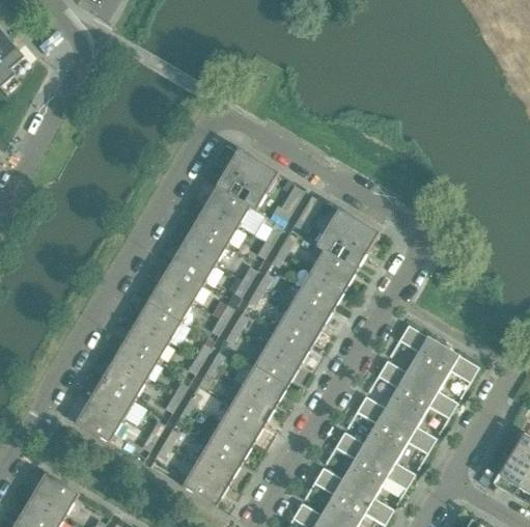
[(30,62),(0,27),(0,86),(6,93),(21,81),(16,75),(30,62)]
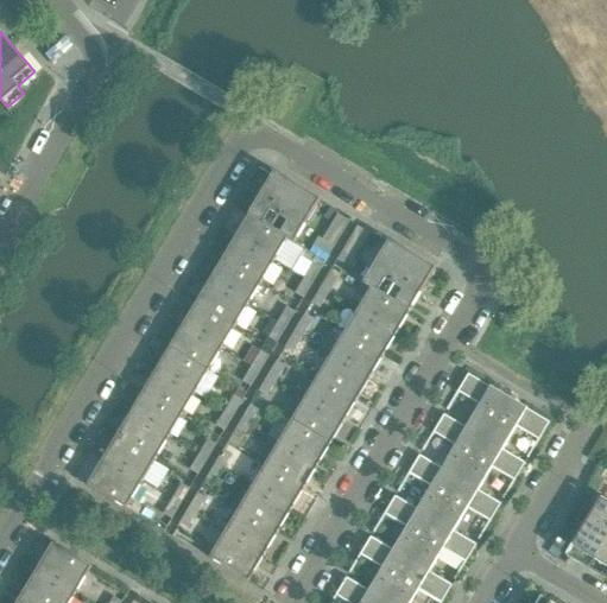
[(293,240),(318,197),(273,170),(247,211),(286,235),(286,236),(293,240)]
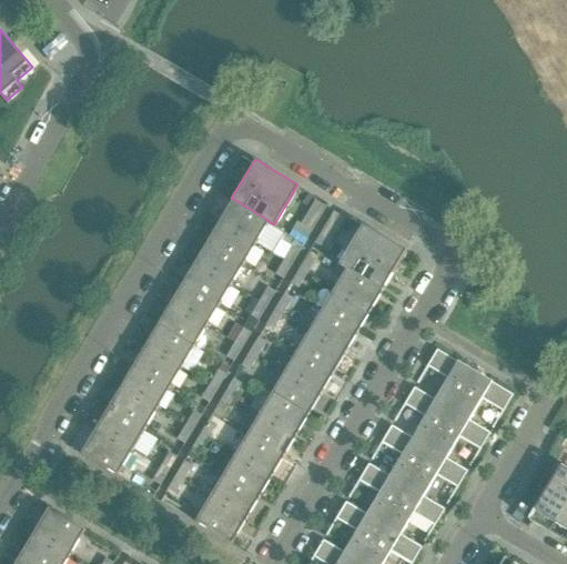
[(267,221),(267,220),(231,198),(219,219),(255,240),(267,221)]
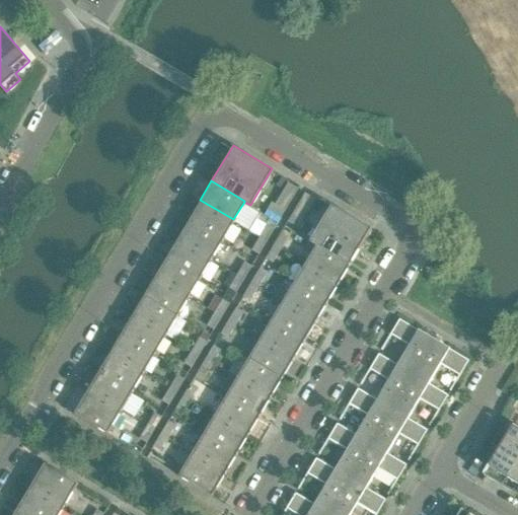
[(280,215),(297,187),(287,180),(274,202),(271,200),(267,207),(280,215)]
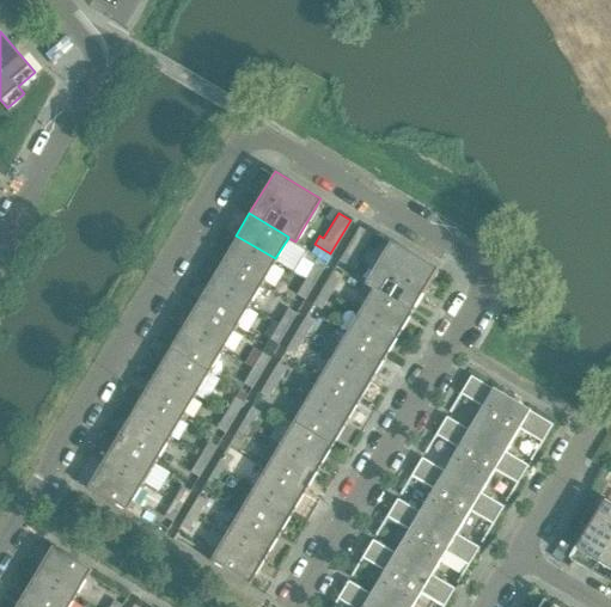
[(355,257),(371,232),(359,225),(338,258),(354,268),(359,259),(355,257)]
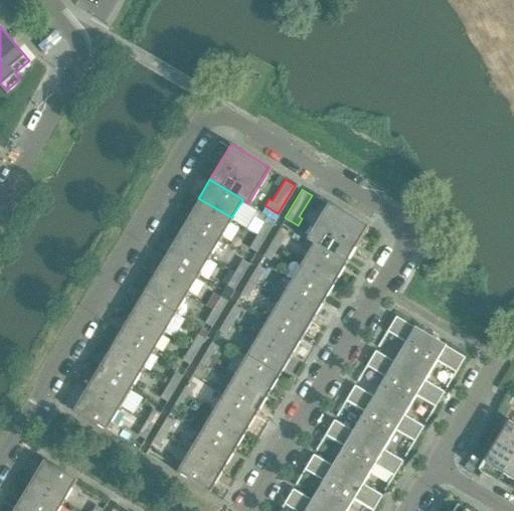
[(220,236),(231,217),(198,198),(187,217),(220,236)]
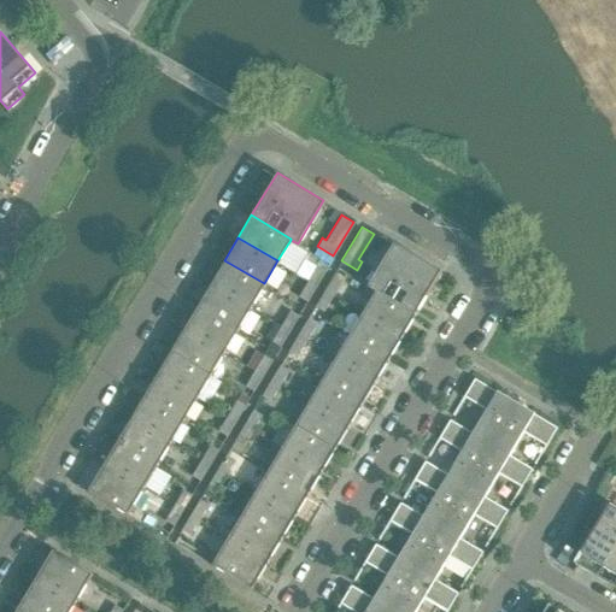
[(415,312),(440,270),(393,241),(368,286),(375,289),(415,312)]
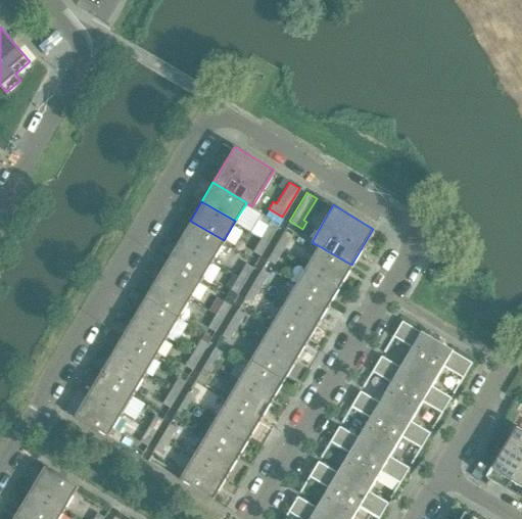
[(212,258),(224,240),(190,221),(179,239),(212,258)]
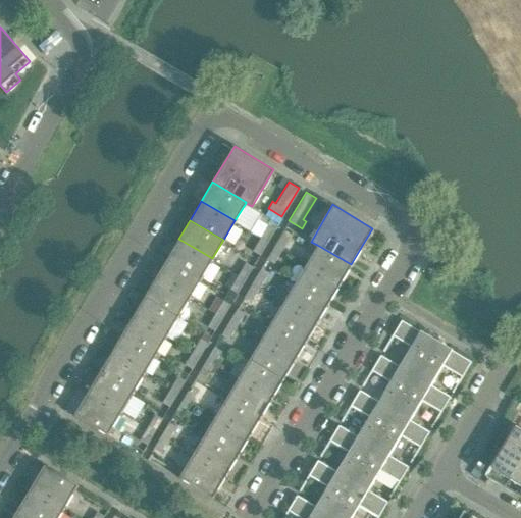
[(267,240),(274,227),(267,222),(260,236),(267,240)]
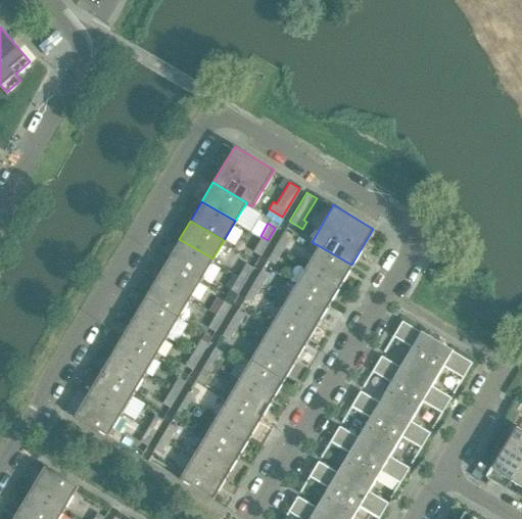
[(282,249),(289,236),(282,232),(275,244),(282,249)]
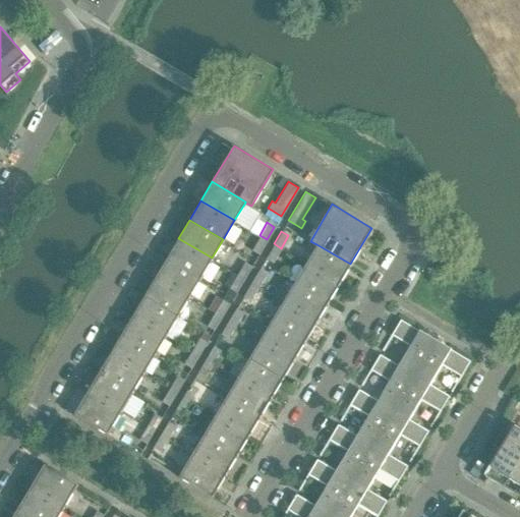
[(258,252),(267,239),(260,235),(251,248),(258,252)]
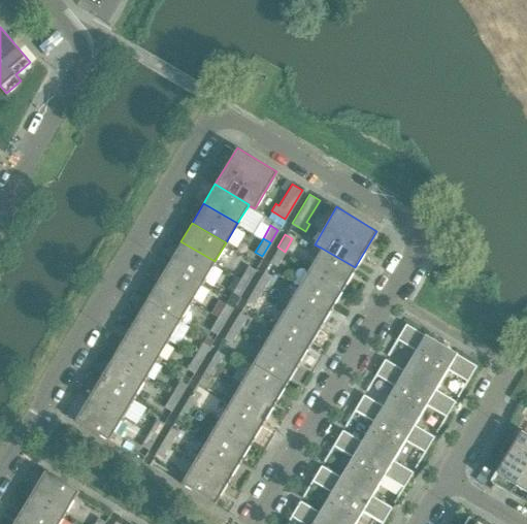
[(203,281),(215,261),(180,241),(169,260),(203,281)]
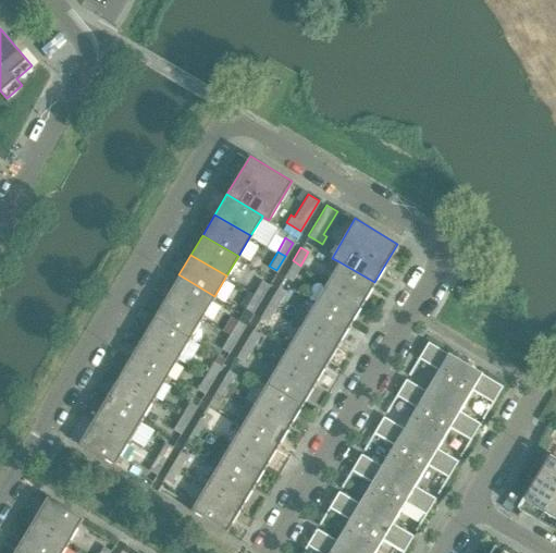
[(292,279),(300,266),(293,260),(284,274),(292,279)]
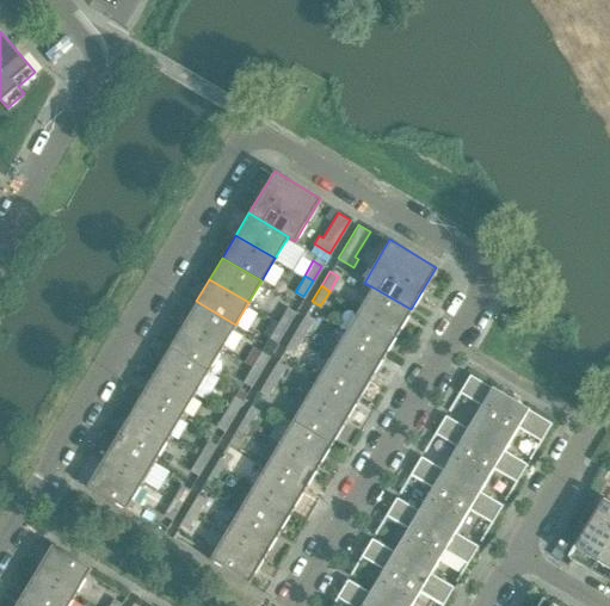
[(371,286),(358,308),(398,332),(411,309),(371,286)]
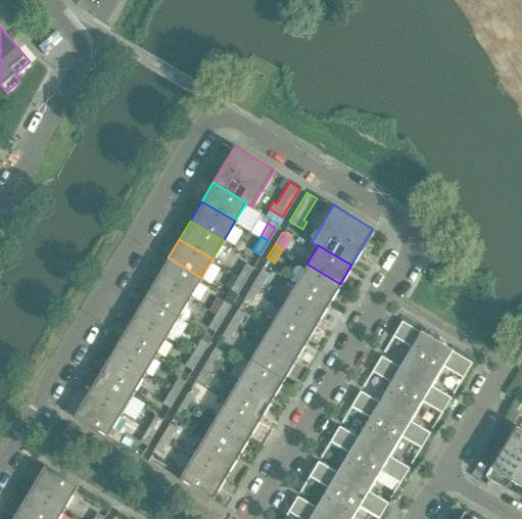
[(190,296),(201,278),(168,257),(156,277),(190,296)]
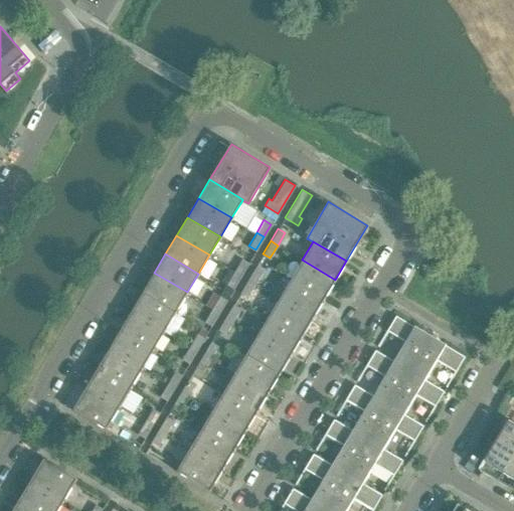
[(241,274),(248,262),(241,258),(234,270),(241,274)]
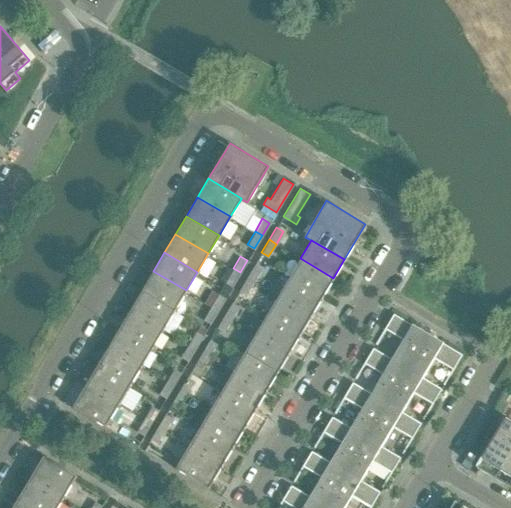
[(333,278),(300,258),(289,277),(322,296),(333,278)]
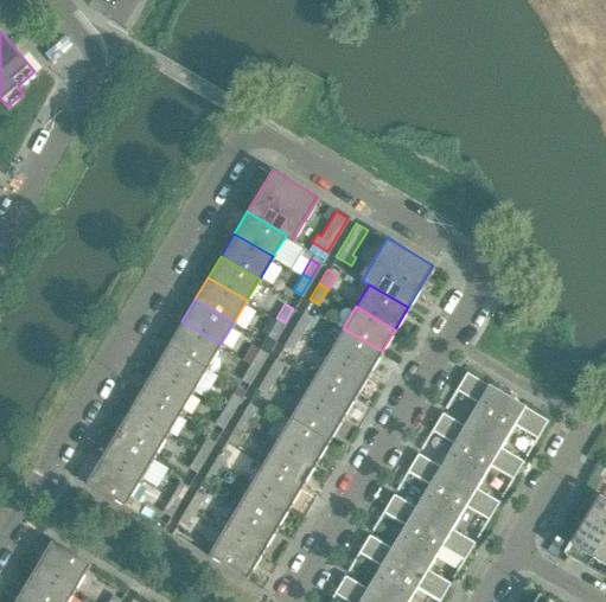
[(301,333),(310,318),(301,313),(293,328),(301,333)]
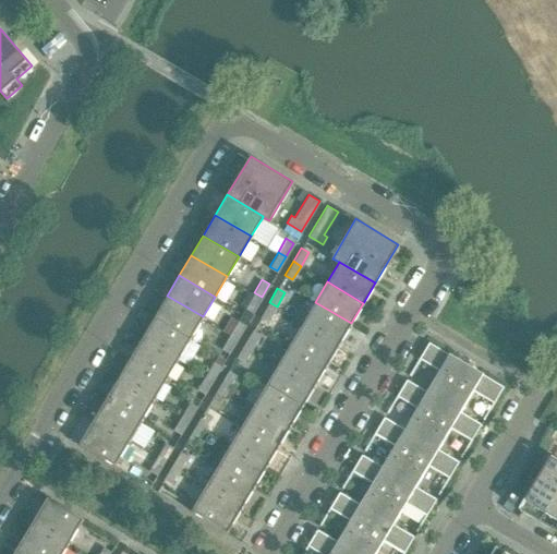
[(253,311),(262,297),(254,292),(245,306),(253,311)]
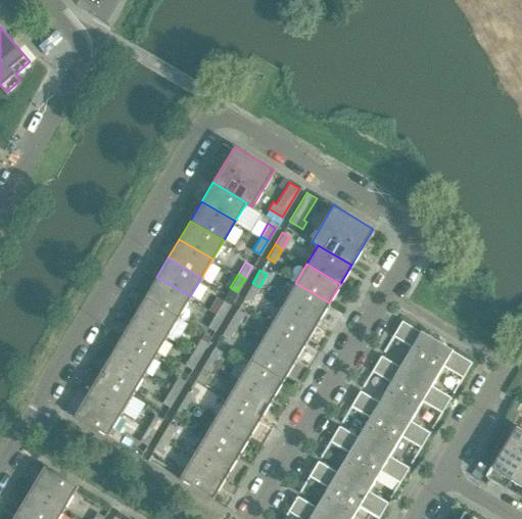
[(179,316),(190,296),(156,277),(145,296),(179,316)]
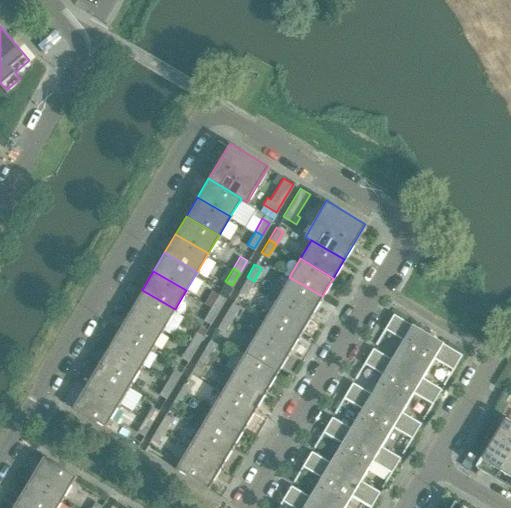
[(246,293),(254,281),(247,277),(239,289),(246,293)]
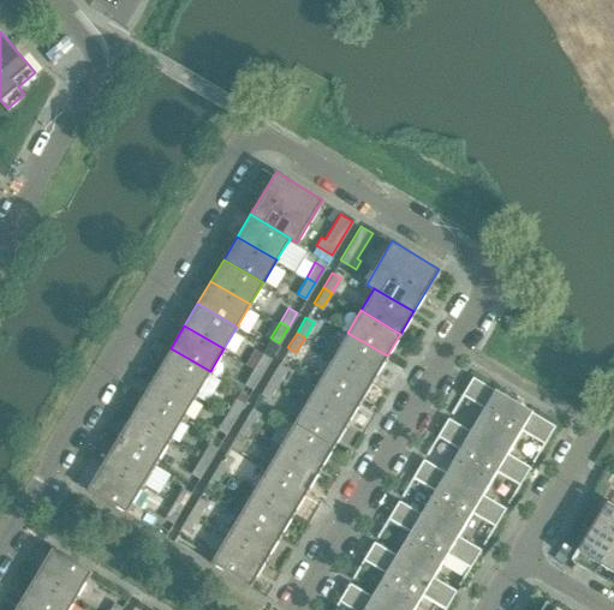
[(387,356),(347,333),(334,354),(374,378),(387,356)]
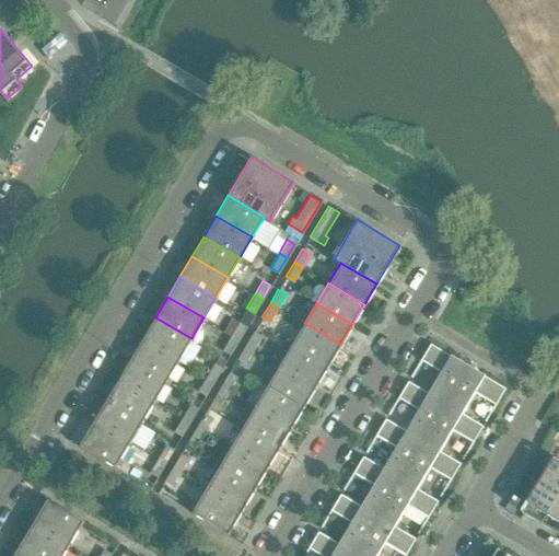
[(179,359),(191,338),(155,317),(143,337),(179,359)]
